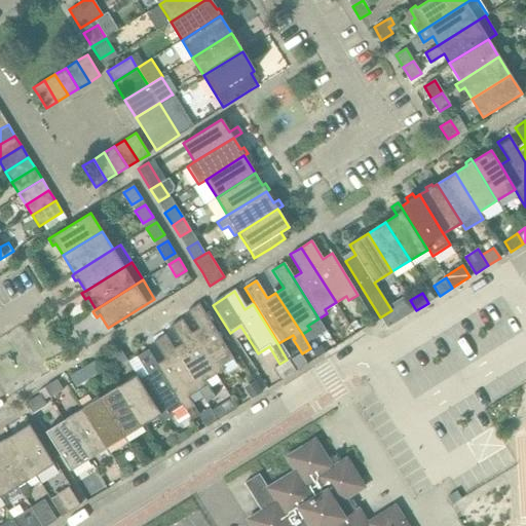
[(404,317),(416,310),(410,300),(398,307),(404,317)]
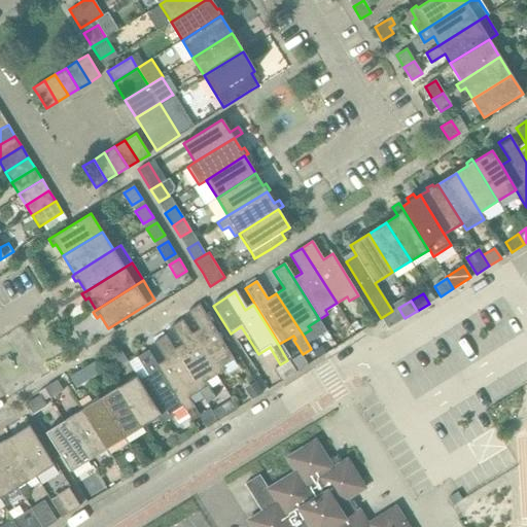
[(200,328),(191,334),(216,376),(224,371),(222,366),(234,359),(200,304),(188,311),(200,328)]
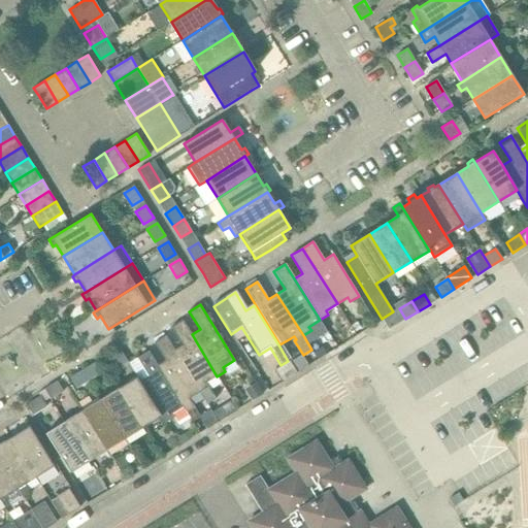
[(217,376),(192,334),(183,320),(171,327),(183,344),(174,350),(200,392),(206,403),(216,397),(206,383),(217,376)]
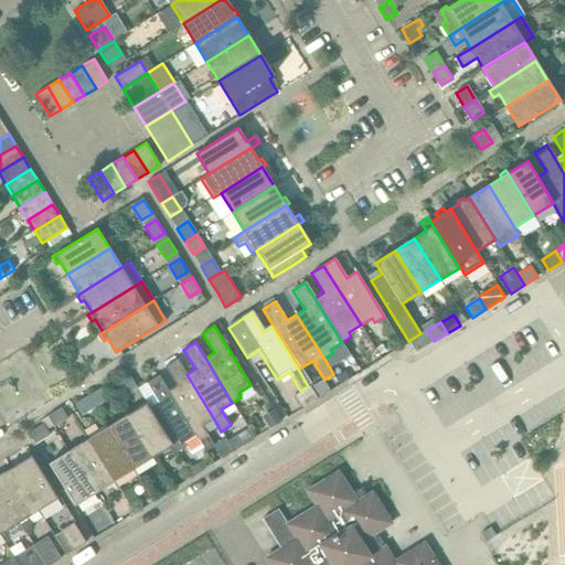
[(383,344),(376,349),(381,355),(387,351),(383,344)]
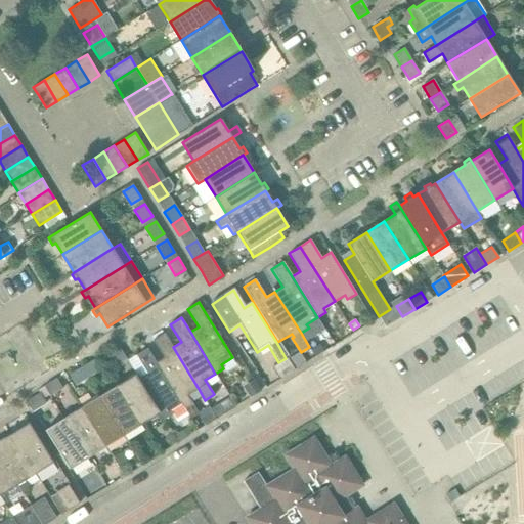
[(165,333),(153,340),(164,357),(157,362),(181,404),(186,412),(187,411),(188,415),(191,418),(199,413),(187,395),(199,389),(173,347),(165,333)]
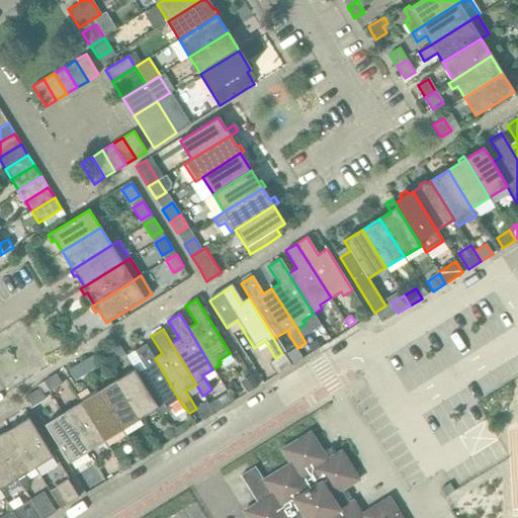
[(318,340),(310,345),(314,352),(322,347),(318,340)]
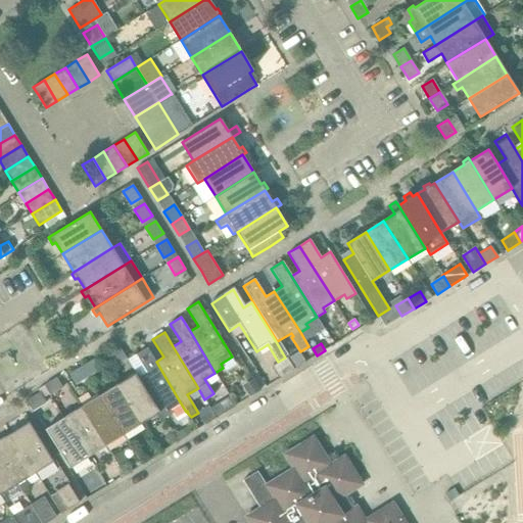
[(170,410),(181,403),(156,362),(147,347),(136,354),(147,372),(138,378),(159,412),(163,419),(173,414),(170,410)]
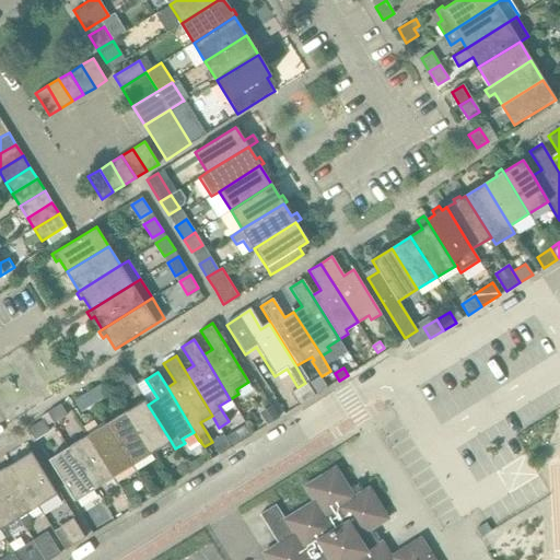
[(136,384),(129,374),(129,373),(115,382),(123,393),(136,384)]
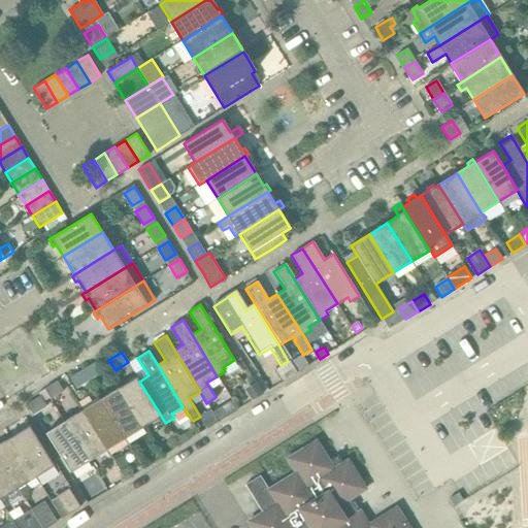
[(303,355),(293,361),(299,371),(309,365),(303,355)]
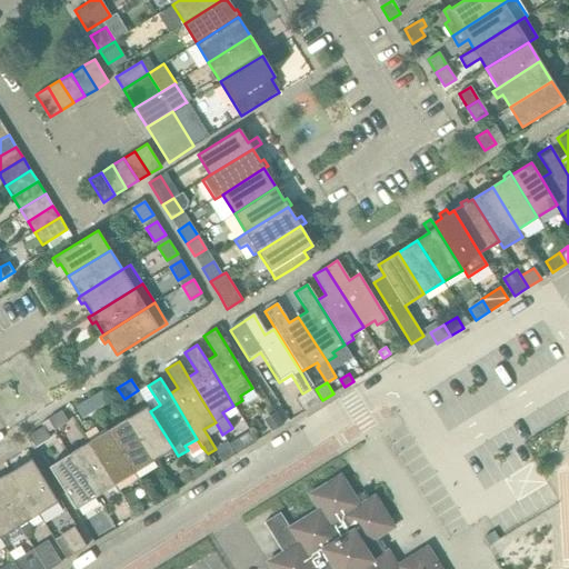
[(101,390),(88,399),(95,409),(109,401),(101,390)]
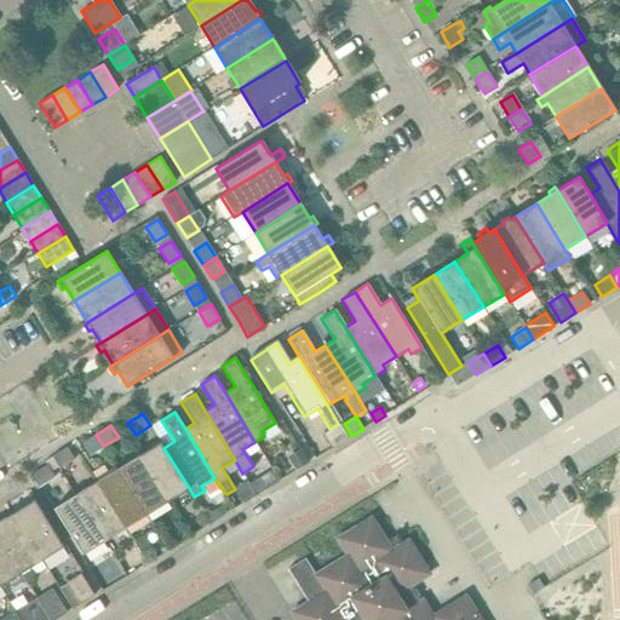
[(90,455),(103,446),(96,435),(82,443),(90,455)]
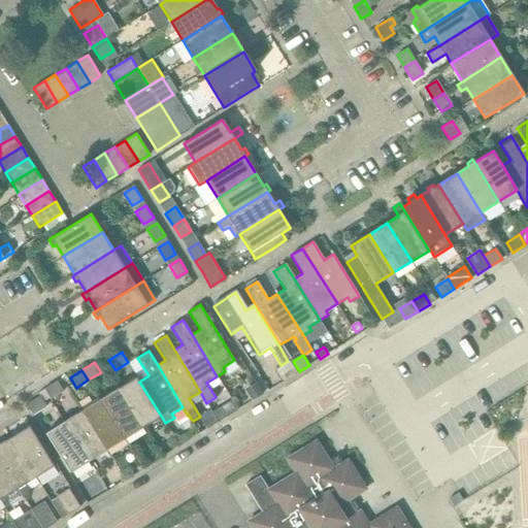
[(137,376),(119,389),(142,427),(161,416),(139,382),(137,376)]
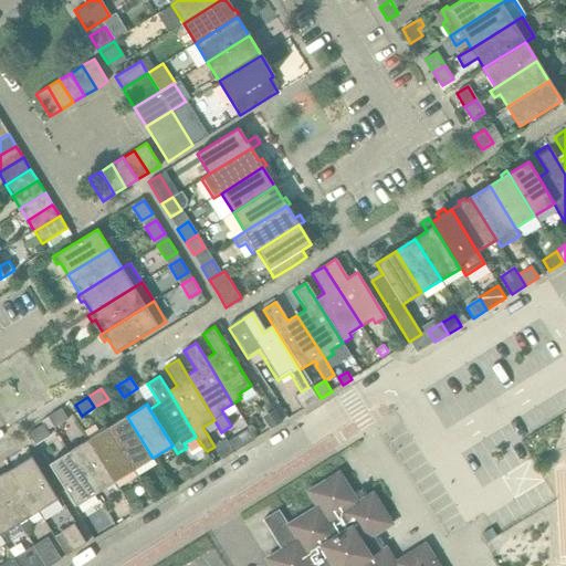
[(67,419),(61,408),(46,417),(54,428),(67,419)]
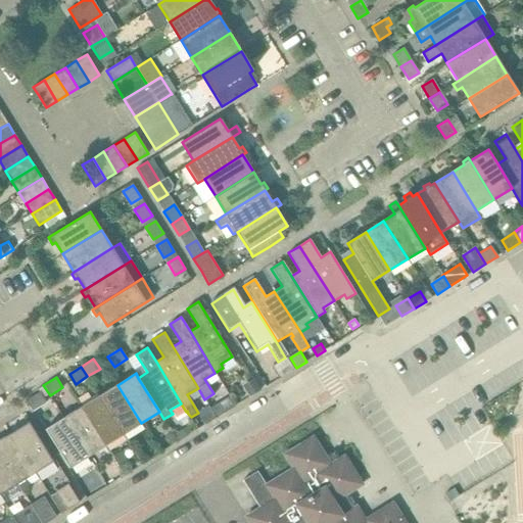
[(259,390),(254,382),(244,388),(249,397),(259,390)]
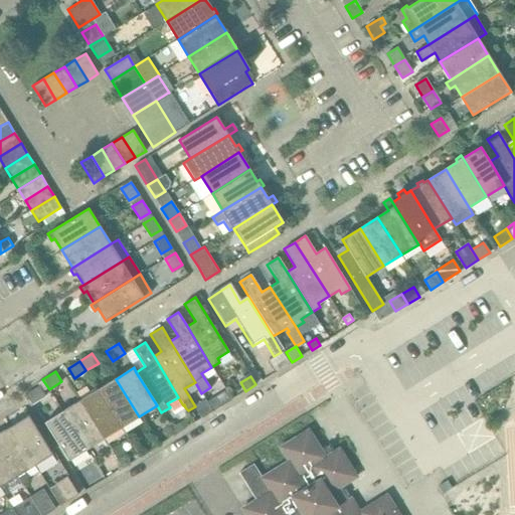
[(121,427),(139,416),(116,379),(98,389),(121,427)]
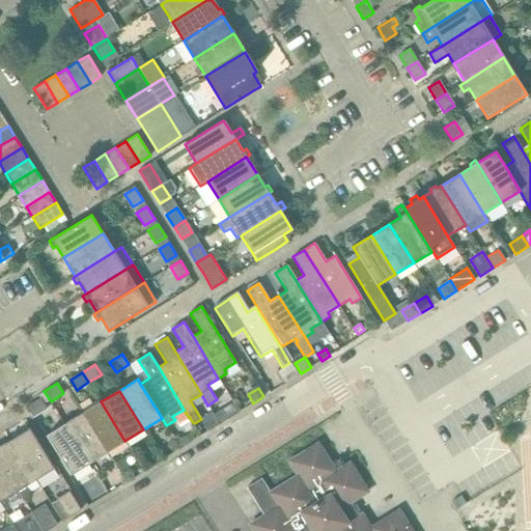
[(39,398),(27,406),(34,416),(47,409),(39,398)]
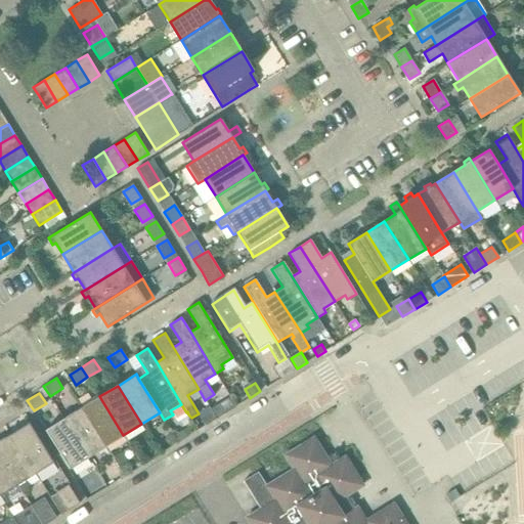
[(99,396),(82,407),(105,446),(123,435),(99,396)]
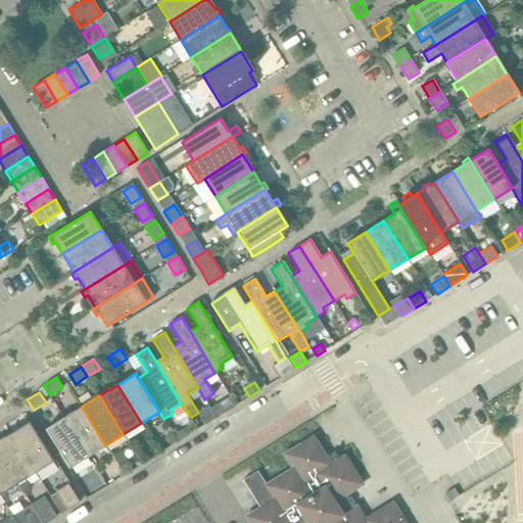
[(229,396),(219,402),(225,413),(235,407),(229,396)]
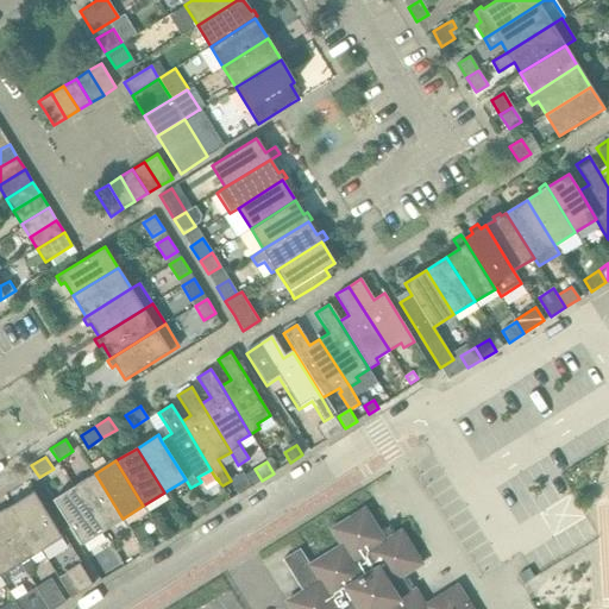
[(243,472),(231,481),(240,494),(251,487),(245,476),(243,472)]
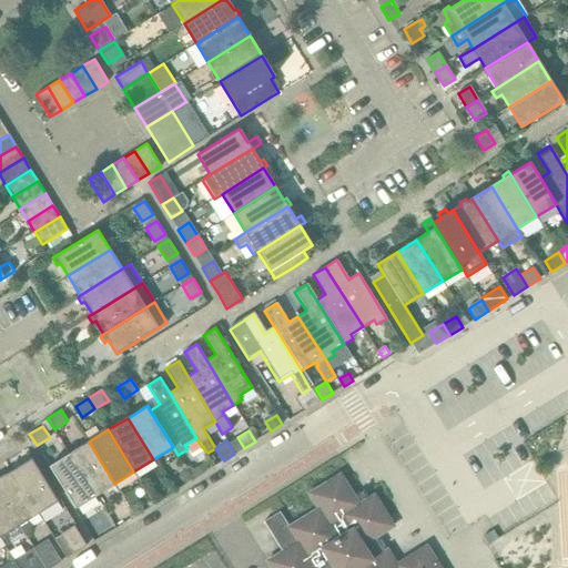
[(89,442),(69,454),(95,496),(114,484),(89,442)]
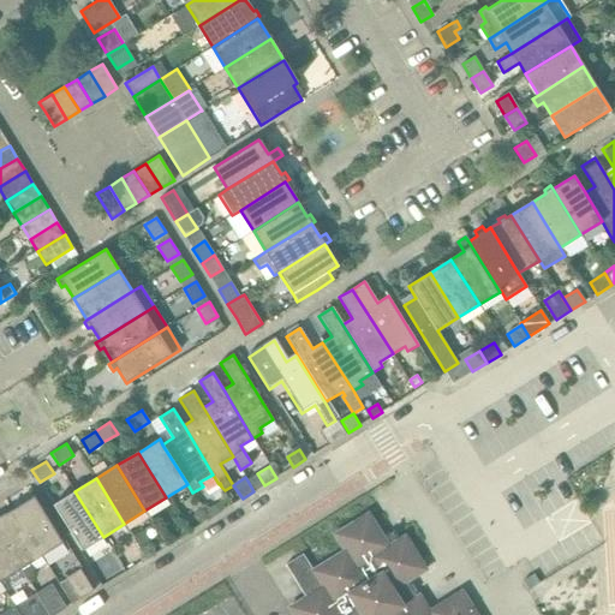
[(103,537),(75,491),(53,505),(81,550),(103,537)]
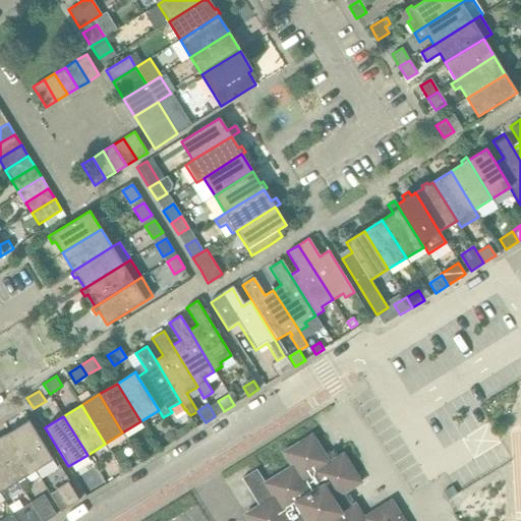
[(30,420),(11,431),(35,471),(54,459),(30,420)]
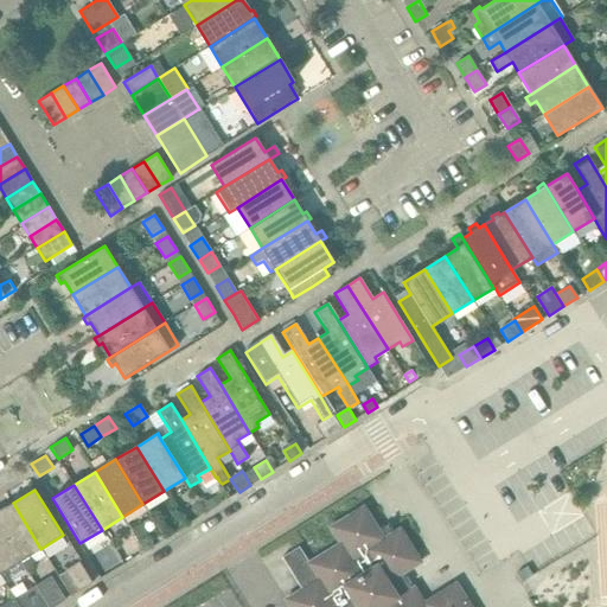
[(212,498),(202,505),(206,512),(217,506),(212,498)]
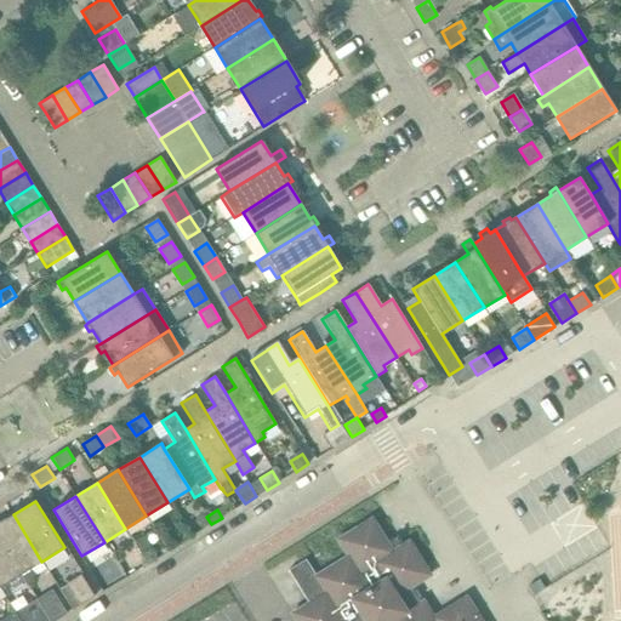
[(30,569),(41,562),(13,514),(0,523),(0,540),(21,574),(28,585),(34,581),(35,576),(30,569)]
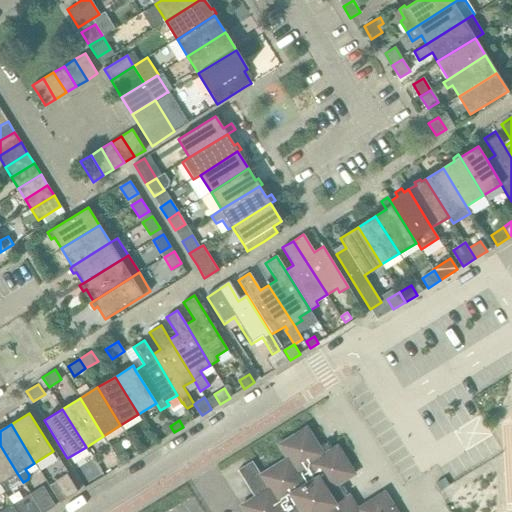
[(255,497),(241,506),(244,511),(397,511),(384,492),(357,509),(349,495),(346,497),(338,484),(354,474),(337,446),(323,454),(306,427),(278,445),(287,458),(260,475),(252,461),(237,470),(255,497)]
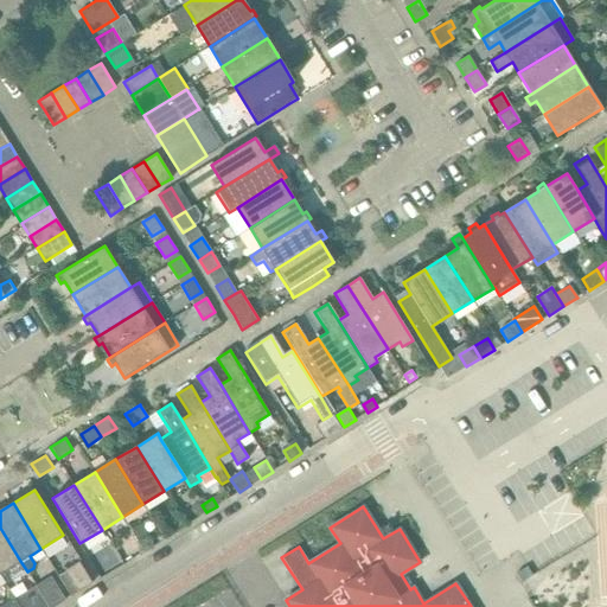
[(0,528),(0,573),(20,561),(0,528)]
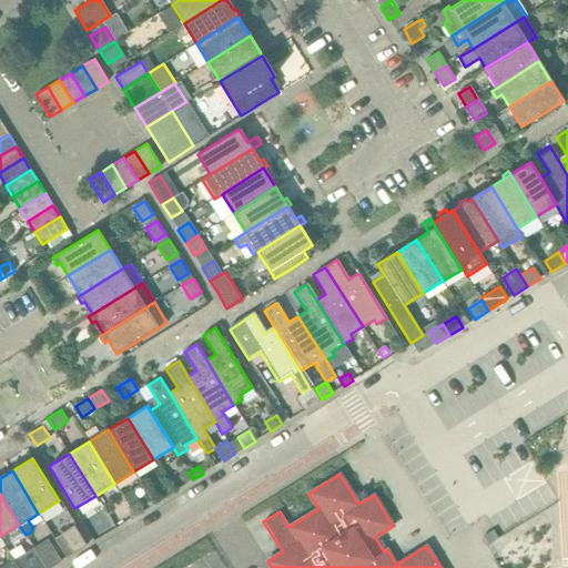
[(60,534),(73,554),(87,546),(74,525),(60,534)]
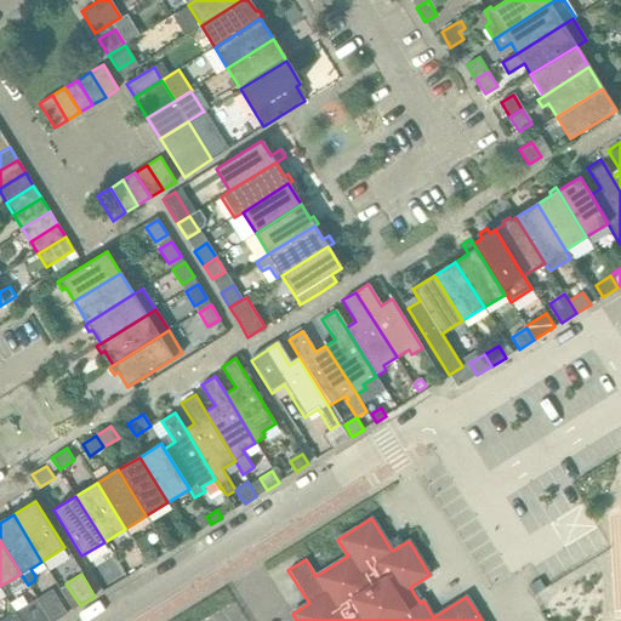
[(36,599),(44,611),(50,620),(55,620),(67,614),(52,590),(36,599)]
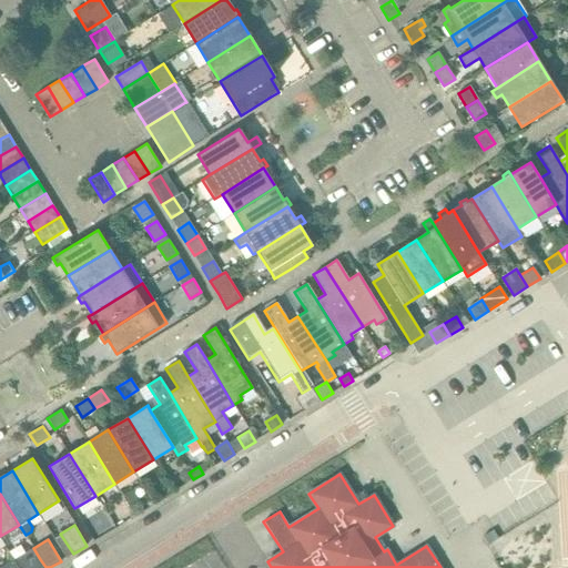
[(33,548),(14,560),(19,567),(46,567),(40,559),(33,548)]
